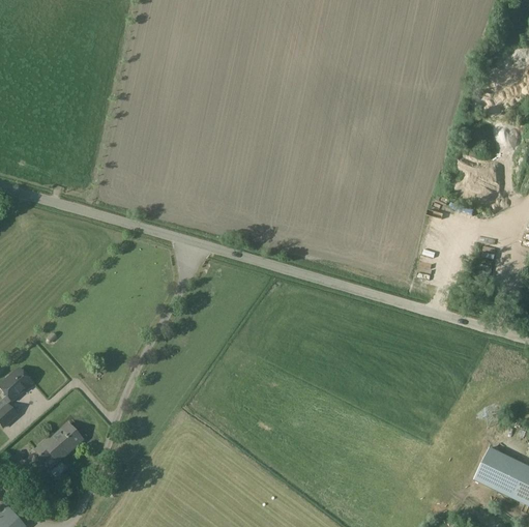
[(52,331),(46,338),(46,339),(47,341),(49,341),(55,334),(55,333),(53,331),(52,331)]
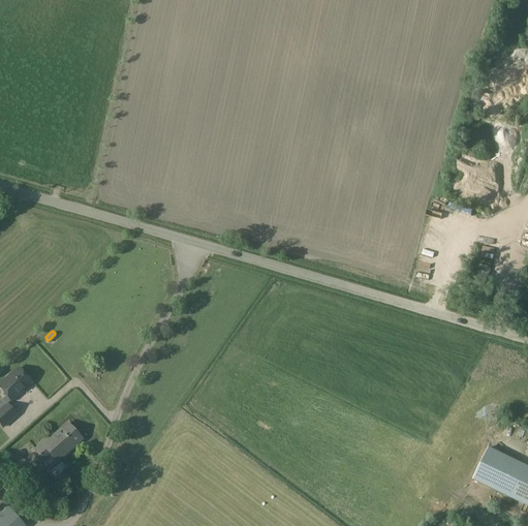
[(5,376),(0,380),(0,387),(5,394),(1,397),(5,402),(6,402),(9,398),(10,399),(31,380),(18,366),(8,373),(9,374),(6,376),(5,376)]
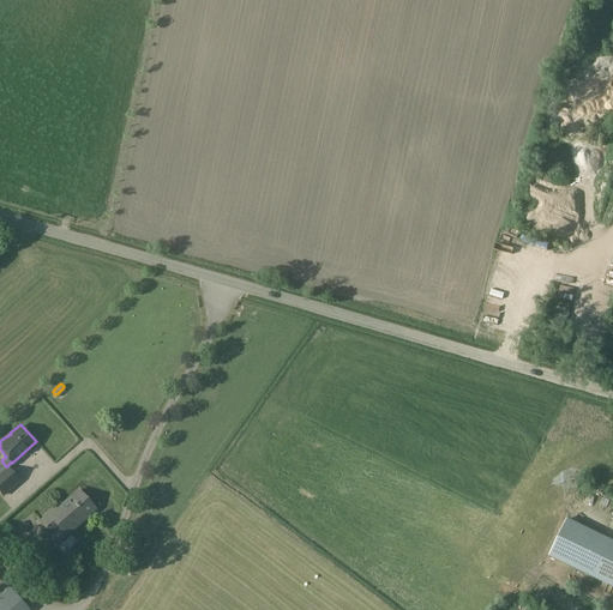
[(83,438),(72,447),(80,457),(91,447),(83,438)]
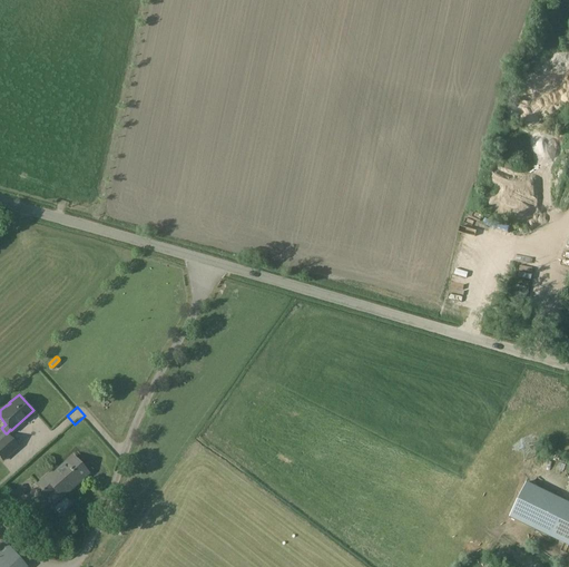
[(6,433),(0,438),(0,457),(1,458),(17,445),(7,433),(6,433)]
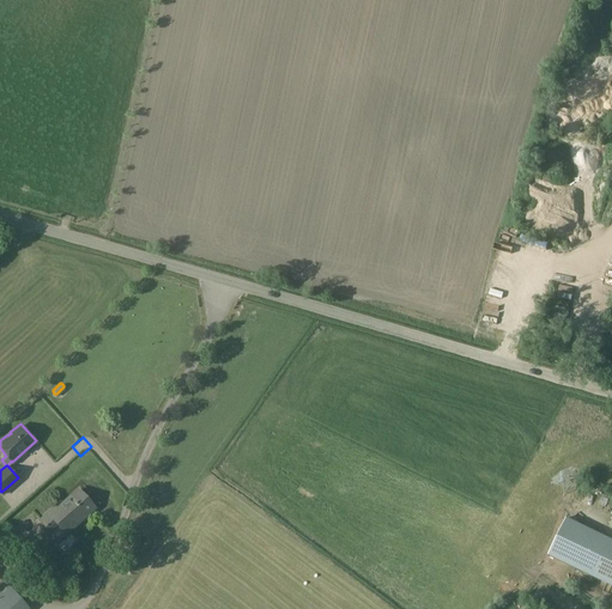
[(40,518),(50,531),(61,522),(68,529),(95,506),(85,495),(84,497),(76,488),(56,506),(55,504),(40,518)]
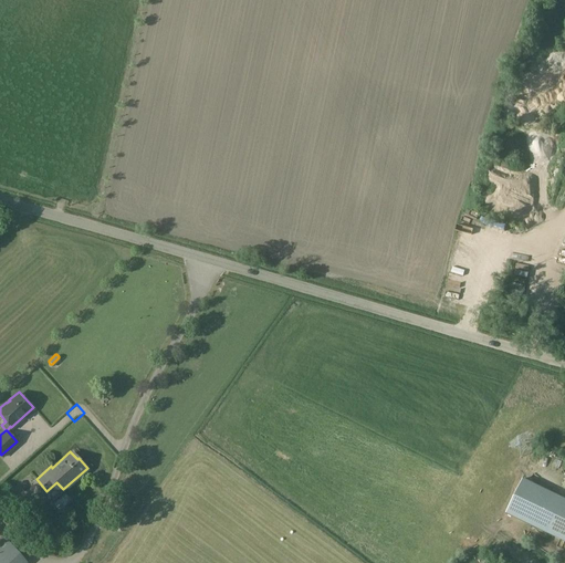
[(564,499),(522,478),(505,511),(564,540),(564,499)]
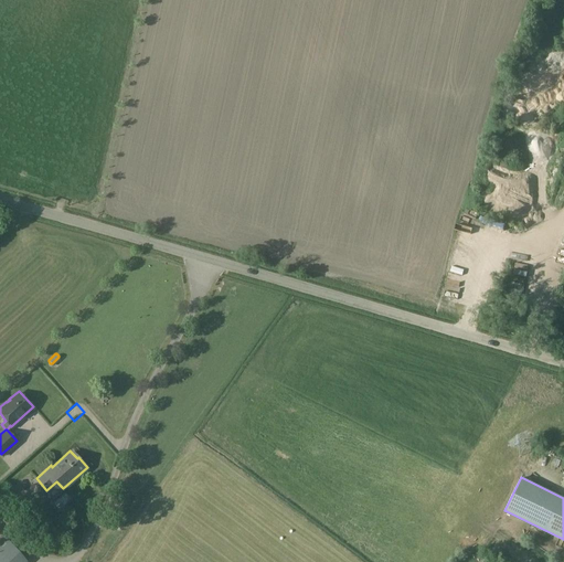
[(120,511),(113,522),(118,526),(126,515),(120,511)]
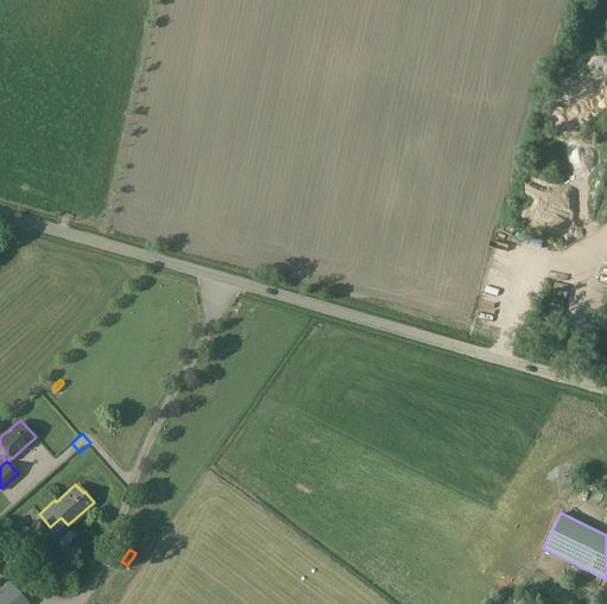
[(5,574),(0,578),(0,603),(25,603),(29,602),(5,574)]
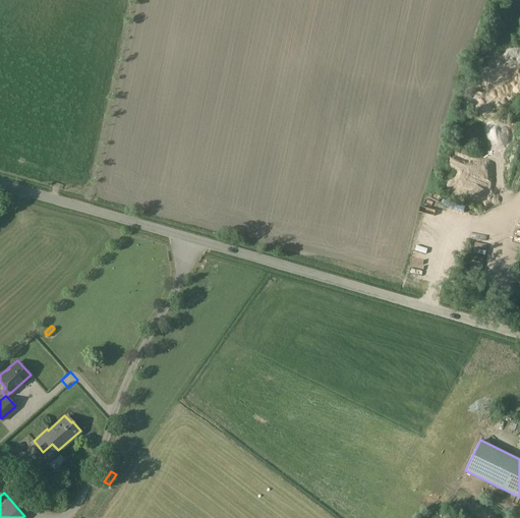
[(468,500),(460,510),(469,517),(477,517),(482,512),(468,500)]
